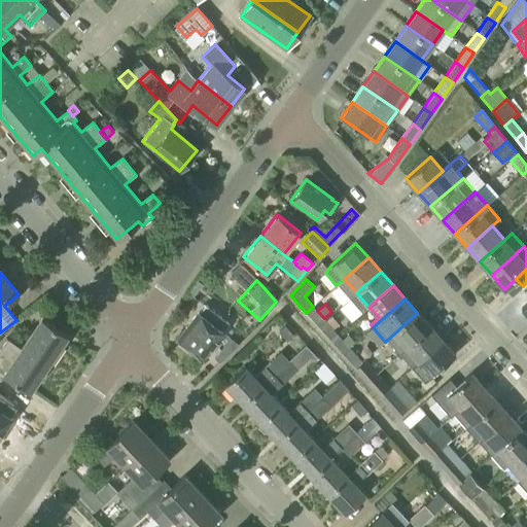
[(198,312),(177,338),(202,357),(229,323),(205,305),(199,312),(198,312)]
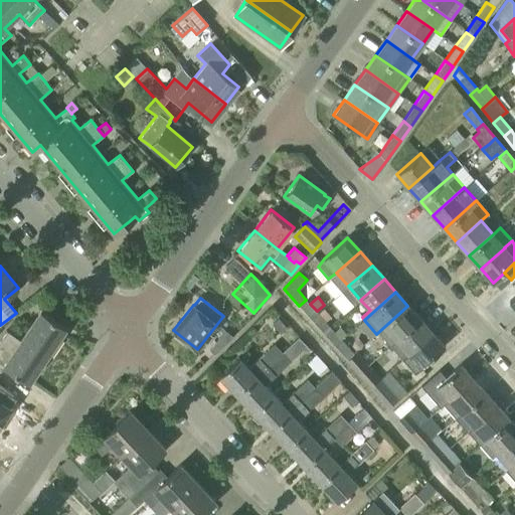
[(306,300),(299,306),(311,320),(318,313),(306,300)]
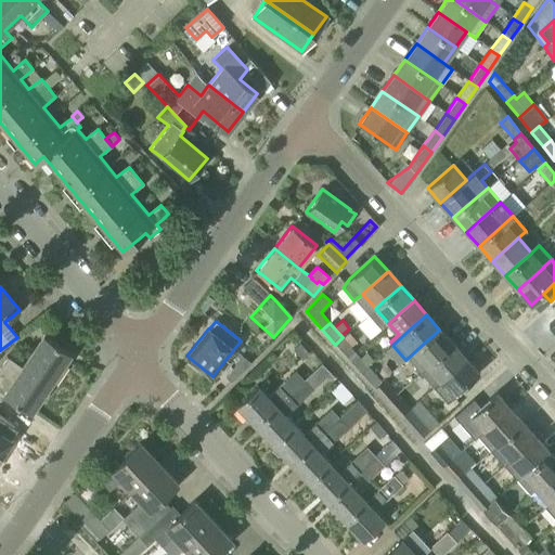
[(355,327),(343,337),(335,345),(348,359),(356,352),(350,347),(362,336),(355,327)]
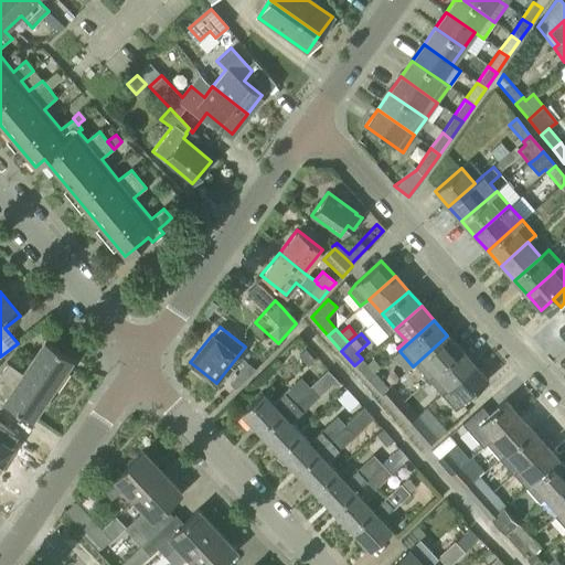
[(460,350),(447,336),(413,366),(426,381),(460,350)]
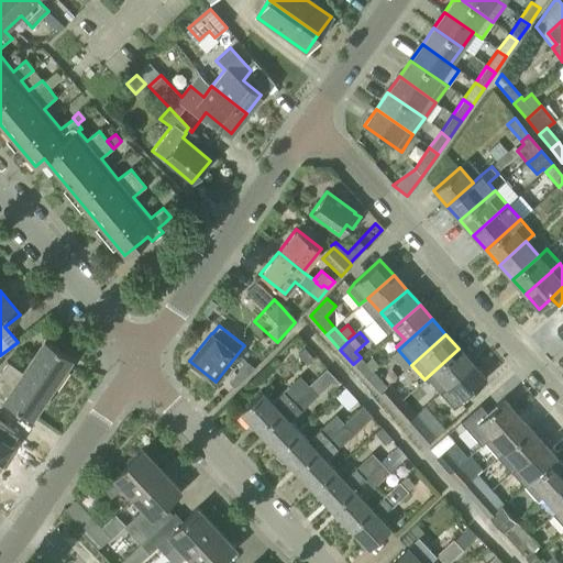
[(24,368),(52,387),(72,357),(44,339),(24,368)]
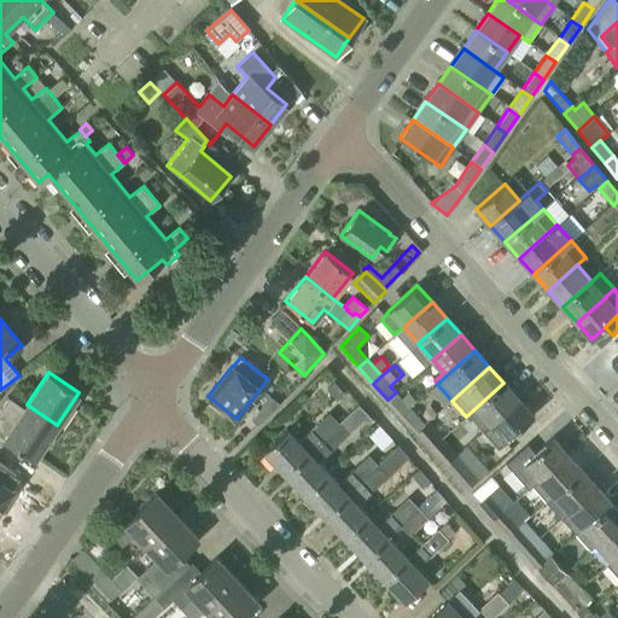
[(518,400),(503,383),(466,417),(481,432),(482,431),(489,424),(490,425),(518,400)]
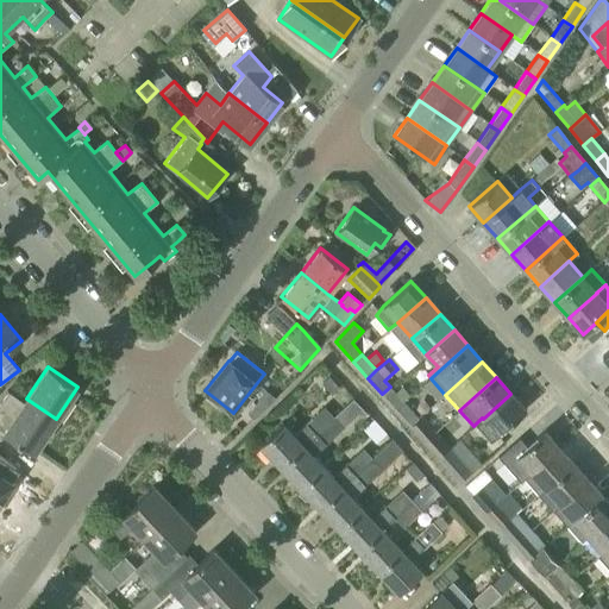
[(405,403),(390,387),(382,394),(396,410),(405,403)]
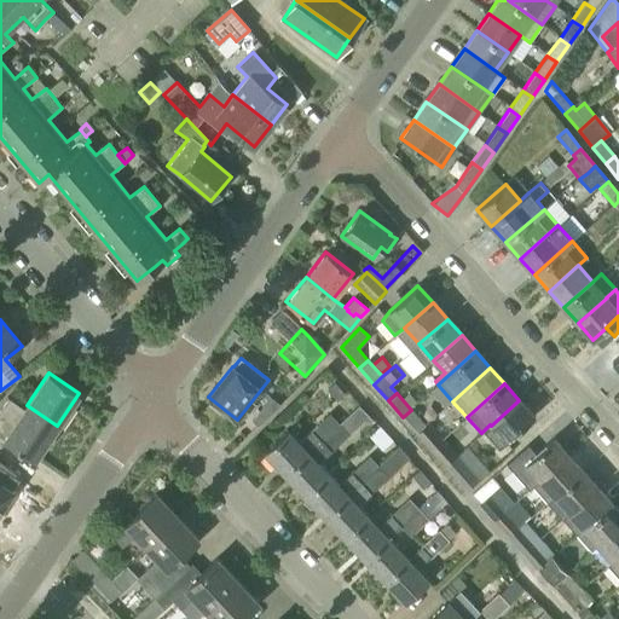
[(57,426),(27,405),(25,408),(9,397),(0,409),(0,435),(34,458),(57,426)]
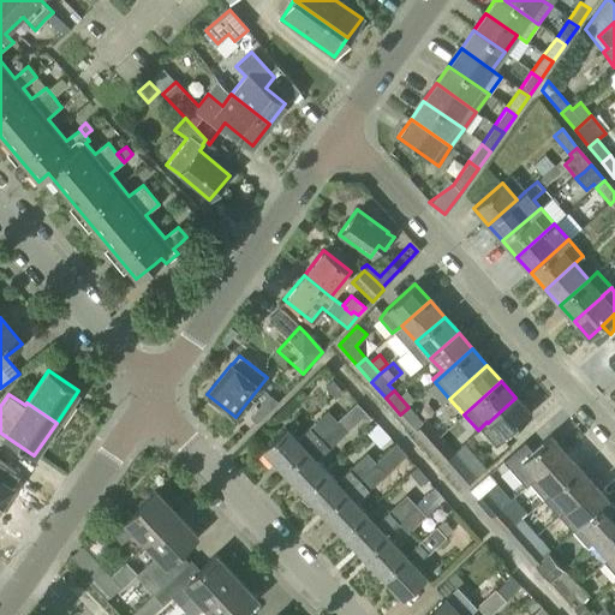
[(442,394),(424,408),(431,418),(449,404),(442,394)]
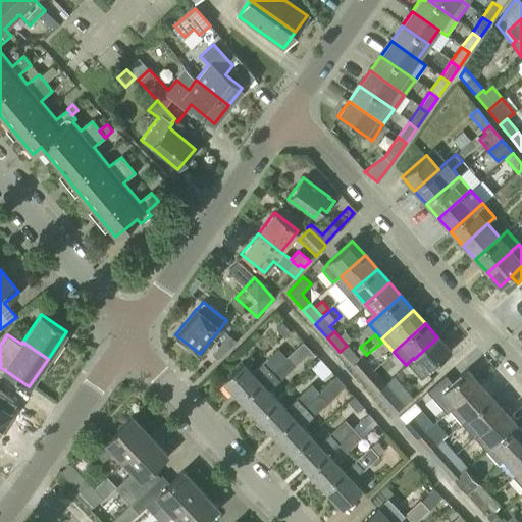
[(413,358),(407,364),(420,378),(451,351),(437,337),(414,359),(413,358)]
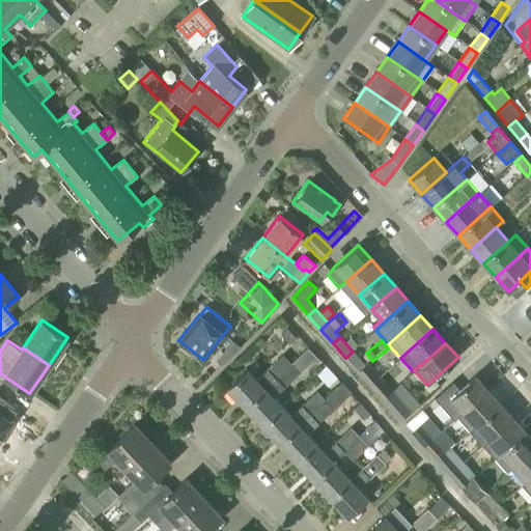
[(232,352),(225,345),(215,359),(220,364),(232,352)]
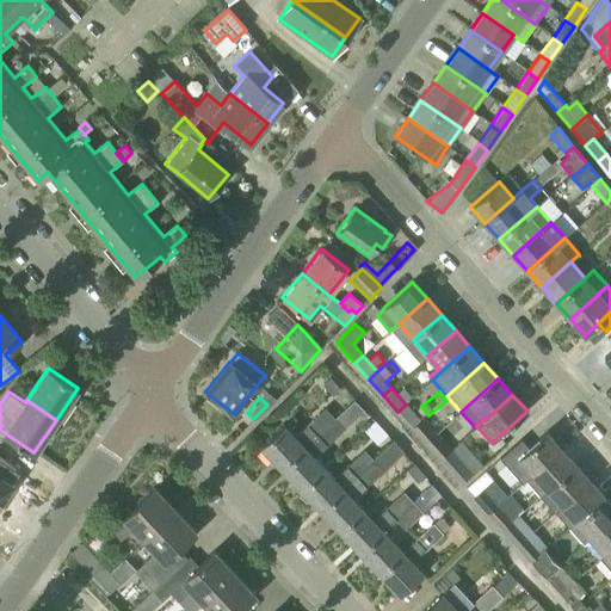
[(334,419),(281,469),(301,491),(323,469),(314,458),(326,446),(344,429),(362,412),(352,401),(334,419)]
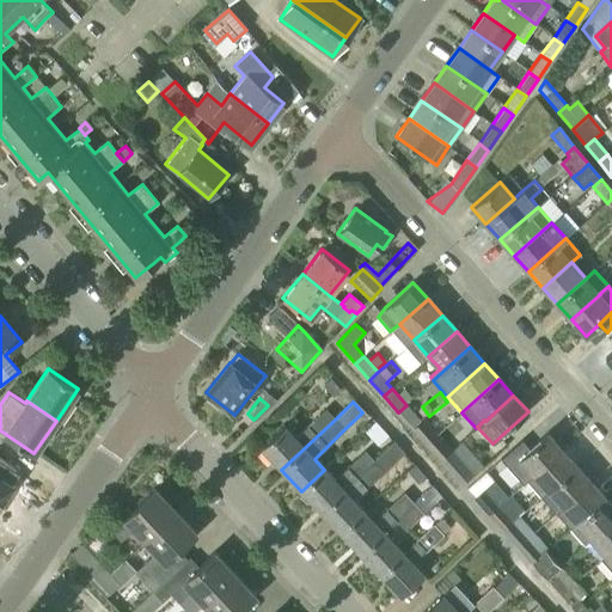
[(420,421),(407,405),(398,412),(412,428),(420,421)]
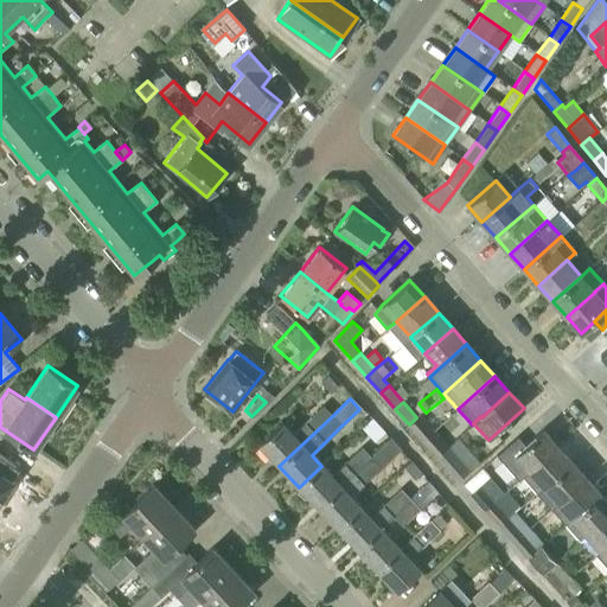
[(279,466),(332,416),(323,406),(292,434),(281,423),(259,445),(279,466)]
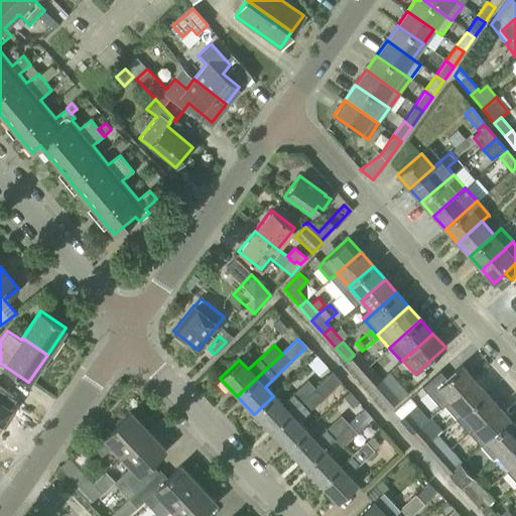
[(354,355),(348,361),(347,362),(359,375),(369,366),(356,352),(354,355)]
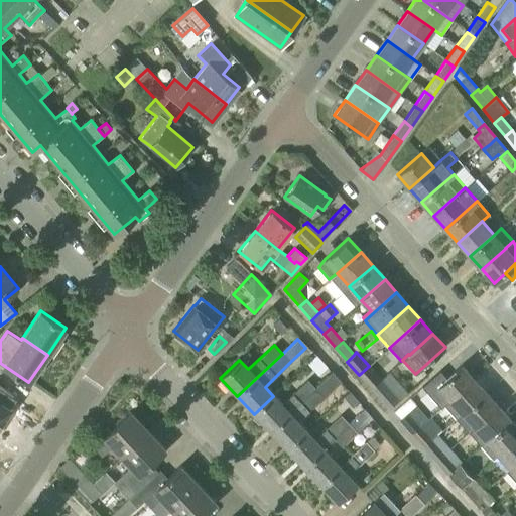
[(380,379),(369,366),(359,375),(370,388),(371,388),(380,379)]
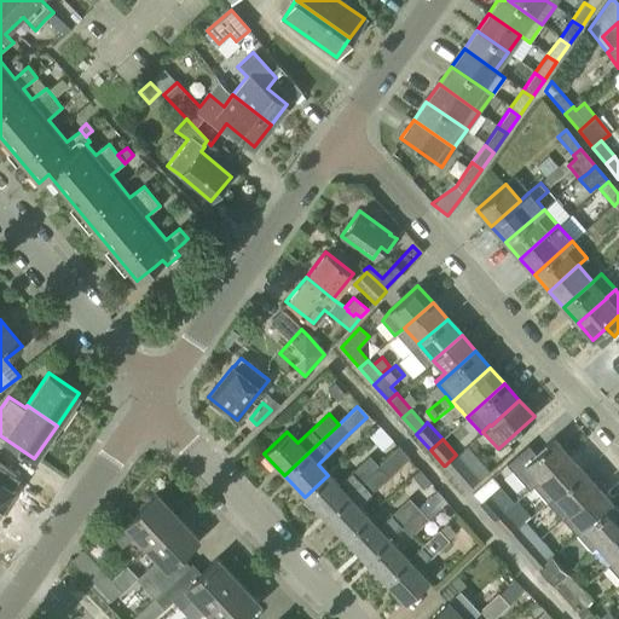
[(539,480),(568,456),(553,439),(534,455),(527,446),(505,466),(528,491),(533,487),(541,481),(539,480)]
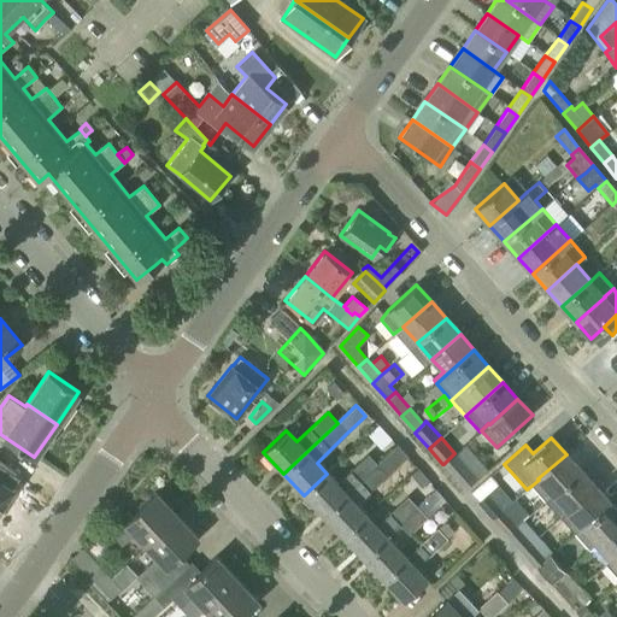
[(377,464),(323,516),(344,538),(366,516),(356,505),(369,493),(407,457),(398,446),(377,464)]
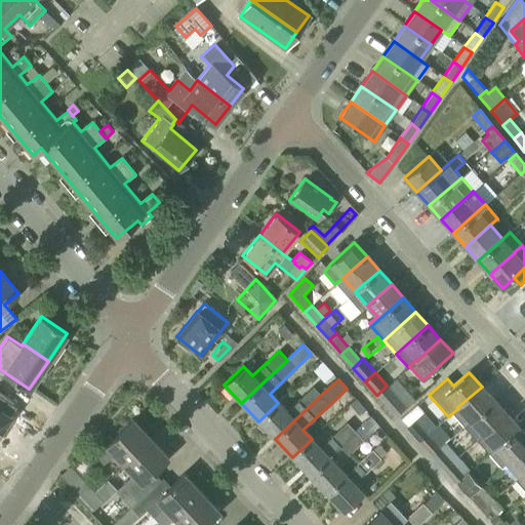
[(286,411),(278,403),(258,421),(275,439),(321,395),(313,386),(296,401),(286,411)]
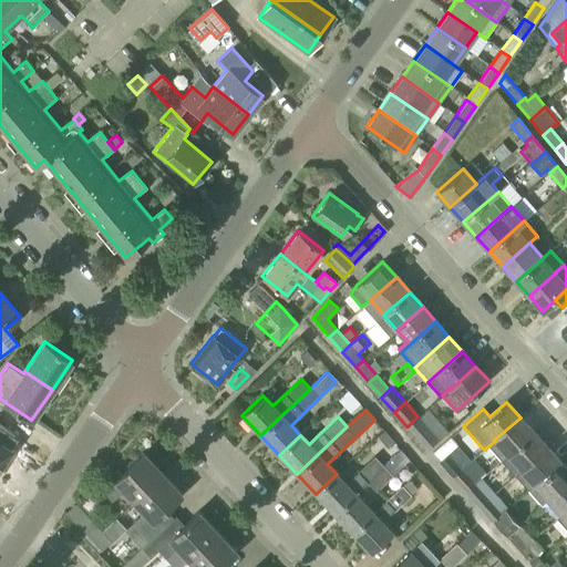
[(418,416),(408,426),(428,449),(437,439),(418,416)]
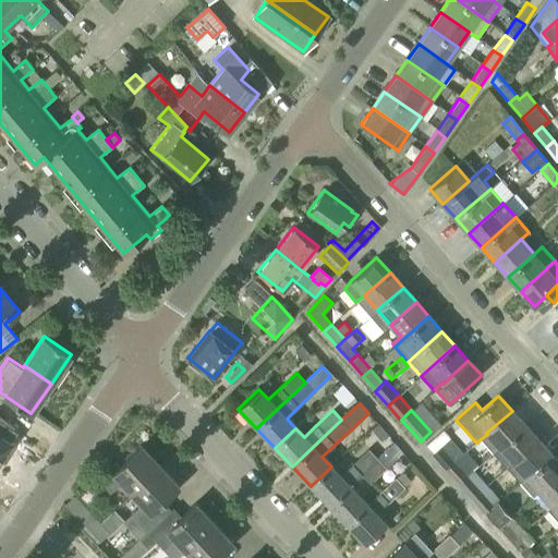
[(525,425),(512,411),(486,433),(487,434),(481,439),(493,453),(525,425)]
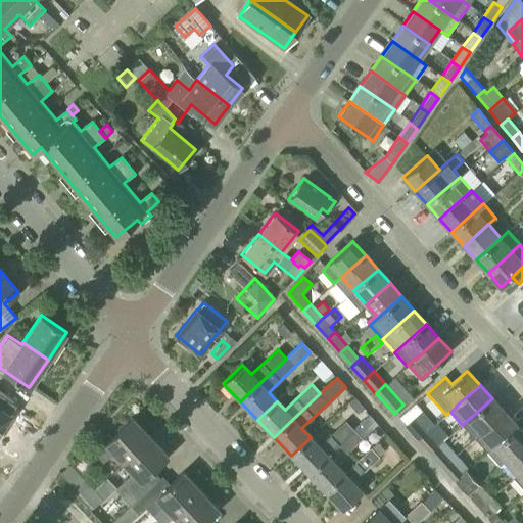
[(0,430),(11,414),(10,413),(17,403),(0,391),(0,430)]
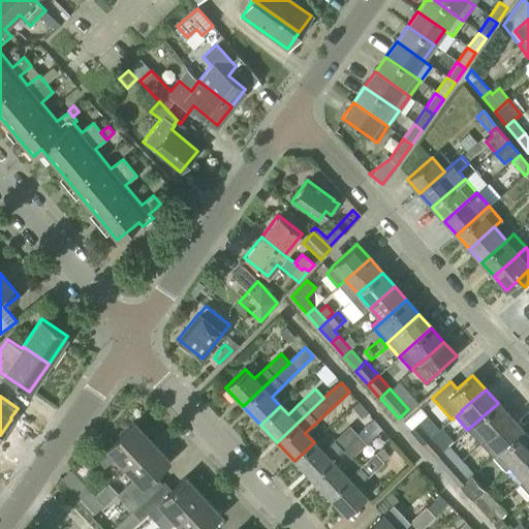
[(341,408),(349,419),(364,408),(355,398),(341,408)]
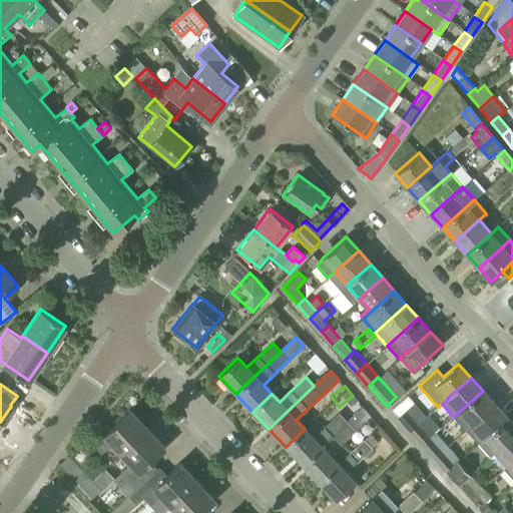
[(483,391),(453,417),(465,431),(471,425),(495,404),(483,391)]
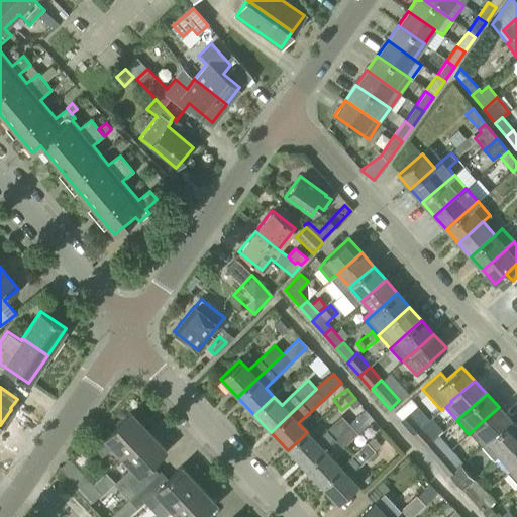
[(400,420),(407,414),(416,407),(409,399),(394,412),(400,420)]
